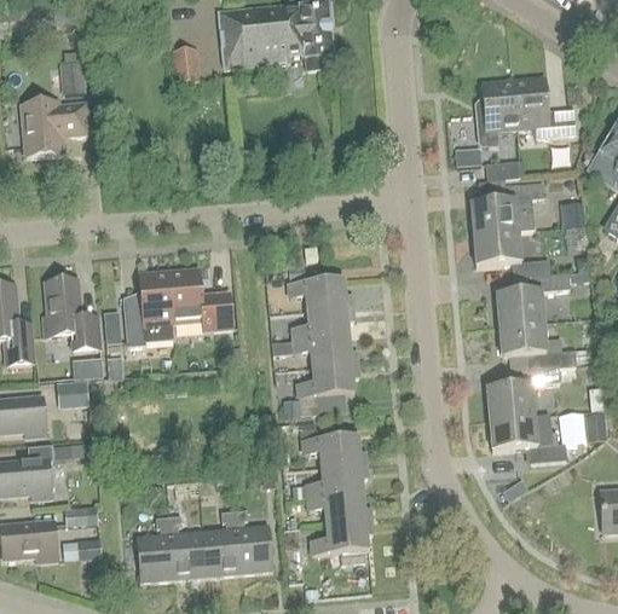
[(286,11),(286,4),(220,9),(225,67),(289,62),(288,58),(307,57),(307,70),(323,69),(322,56),(331,56),(328,4),(300,5),(301,11),(286,11)]
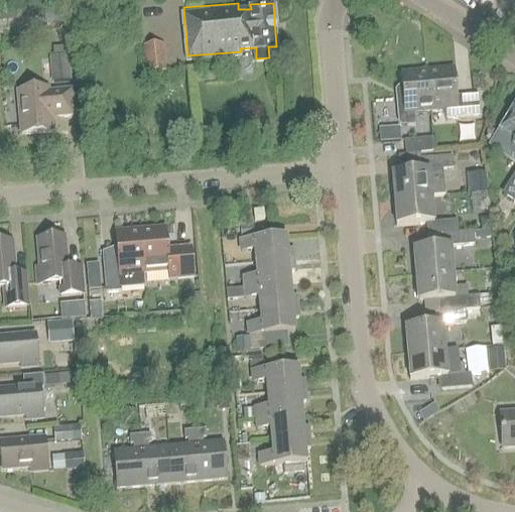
[(166,65),(164,37),(146,38),(147,66),(166,65)]
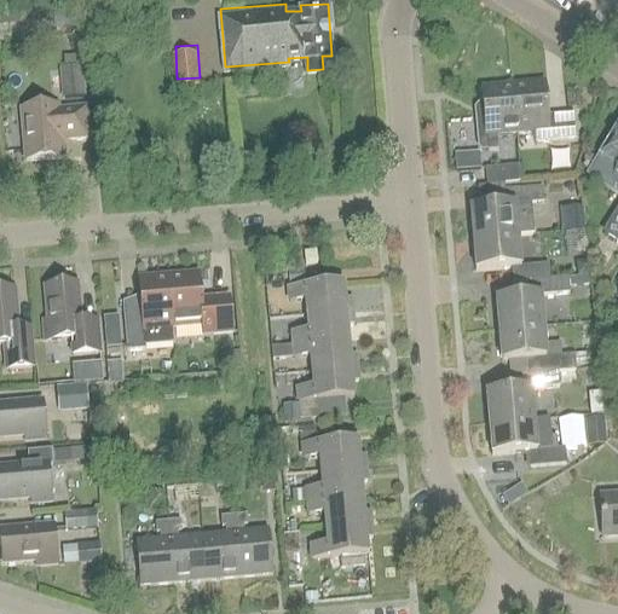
[(86,94),(84,63),(59,65),(62,96),(86,94)]
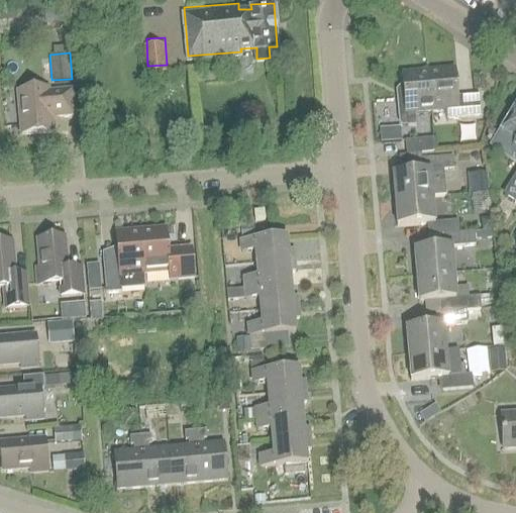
[(451,65),(425,67),(429,107),(444,106),(445,114),(480,111),(478,90),(453,93),(451,65)]
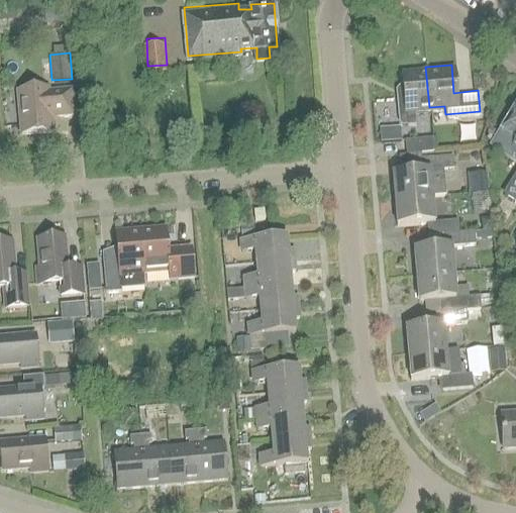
[(397,111),(403,110),(405,122),(414,121),(413,109),(429,107),(425,67),(400,70),(402,94),(396,94),(397,111)]
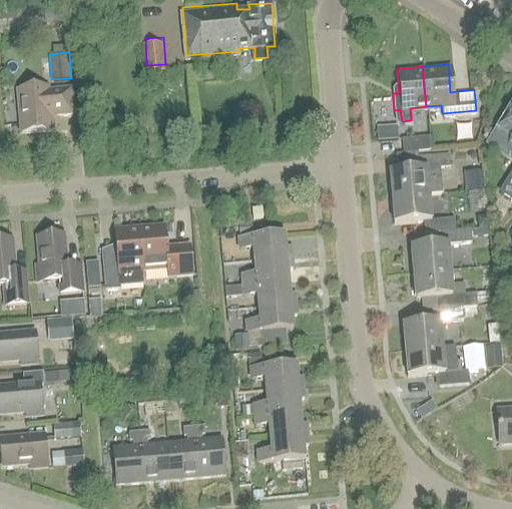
[(18,87),(21,130),(51,128),(50,111),(57,110),(57,112),(73,111),(71,87),(48,89),(48,85),(18,87)]
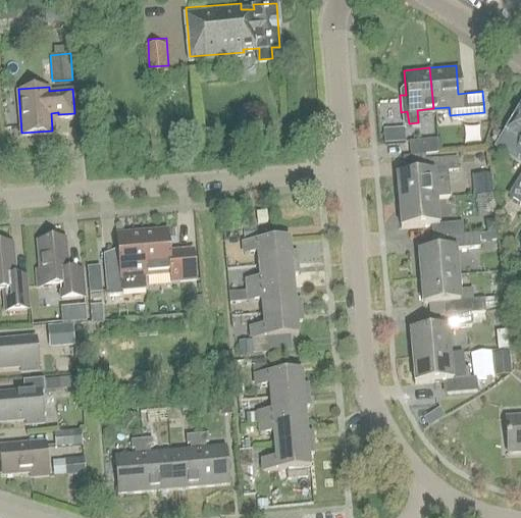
[(520,102),(496,145),(520,160),(520,176),(511,194),(520,199),(520,102)]
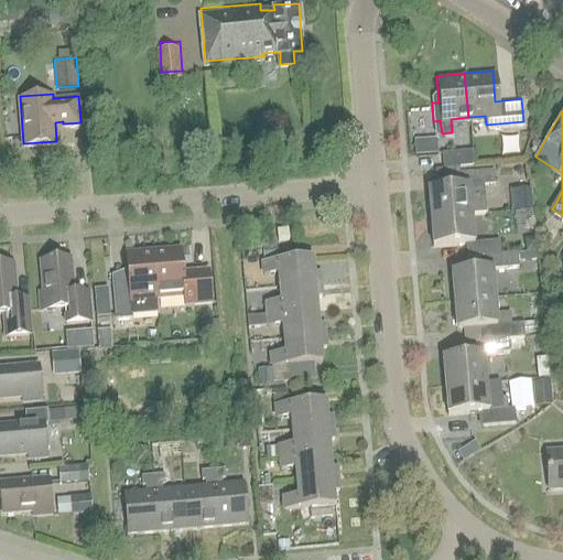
[(439,151),(437,136),(414,138),(417,152),(439,151)]
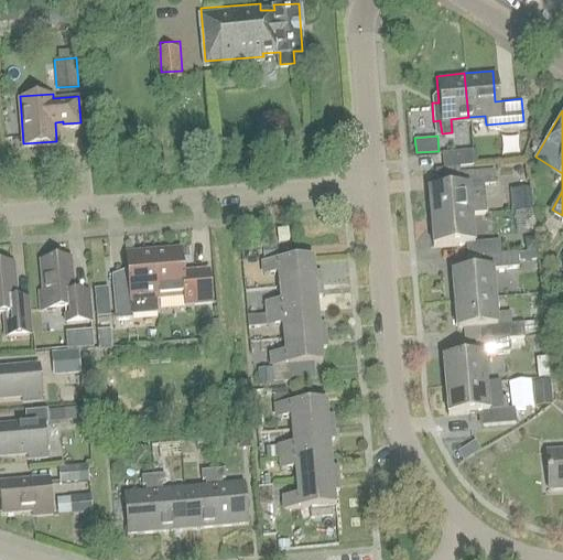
[(474,162),(473,147),(441,149),(443,165),(474,162)]
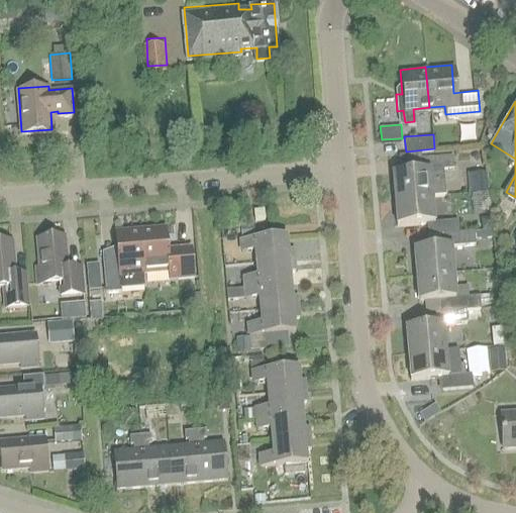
[(422,169),(392,171),(394,196),(431,194),(444,193),(442,167),(453,167),(451,154),(421,156),(422,169)]
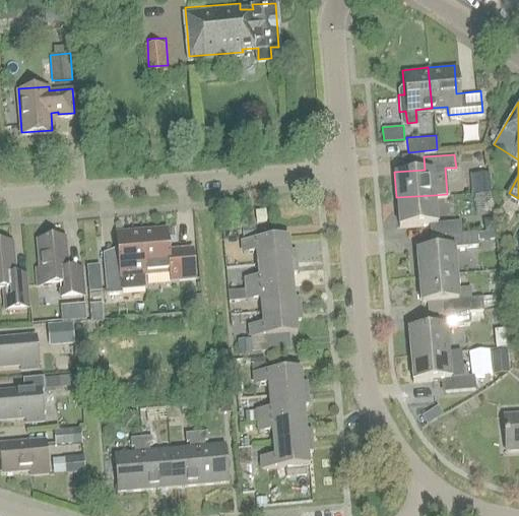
[(481,192),(493,191),(491,170),(479,171),(470,172),(472,193),(481,192)]
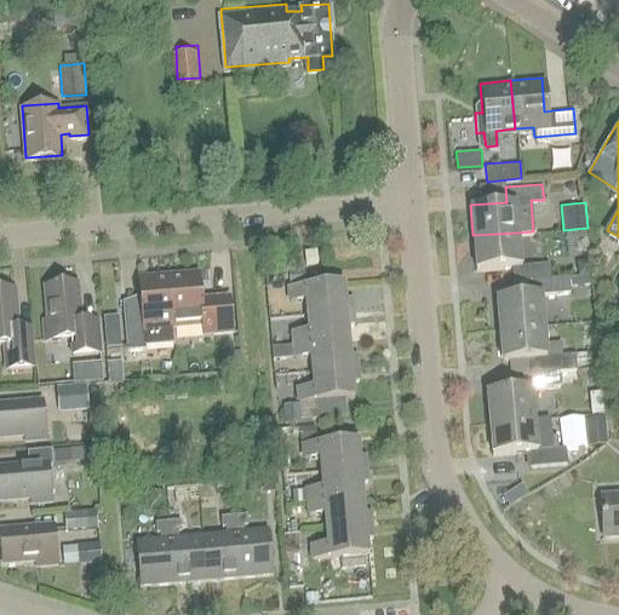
[(532,276),(532,279),(549,277),(548,262),(520,263),(517,233),(473,235),(475,266),(514,264),(515,279),(532,276)]
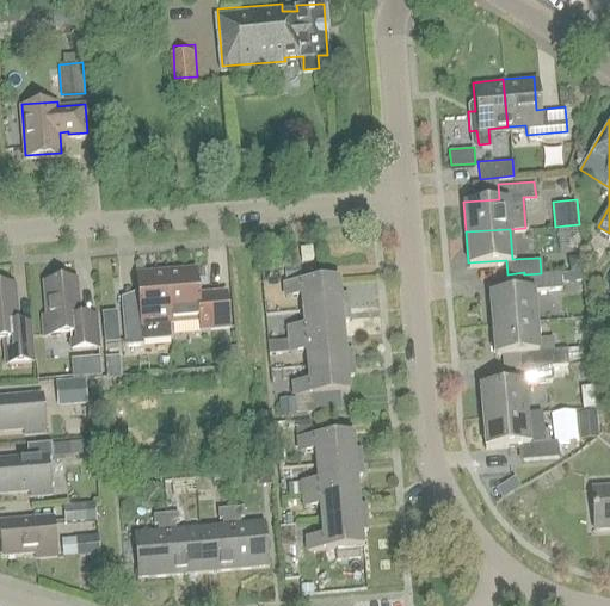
[(312,245),(300,246),(302,258),(314,257),(312,245)]
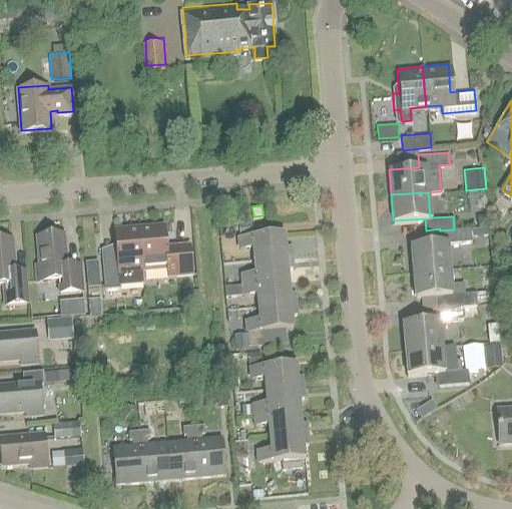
[(479,226),(492,224),(491,212),(477,214),(479,226)]
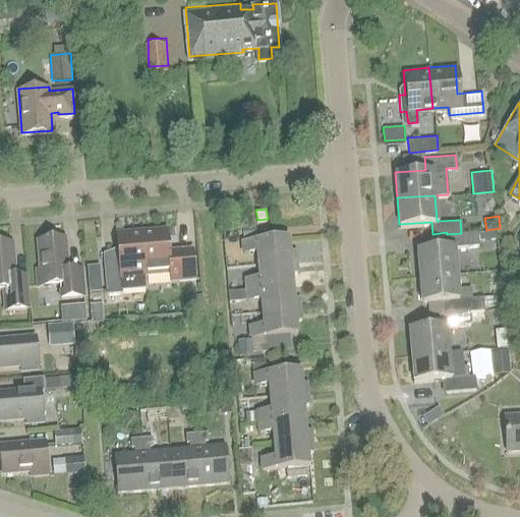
[(256,234),(256,226),(243,227),(244,235),(256,234)]
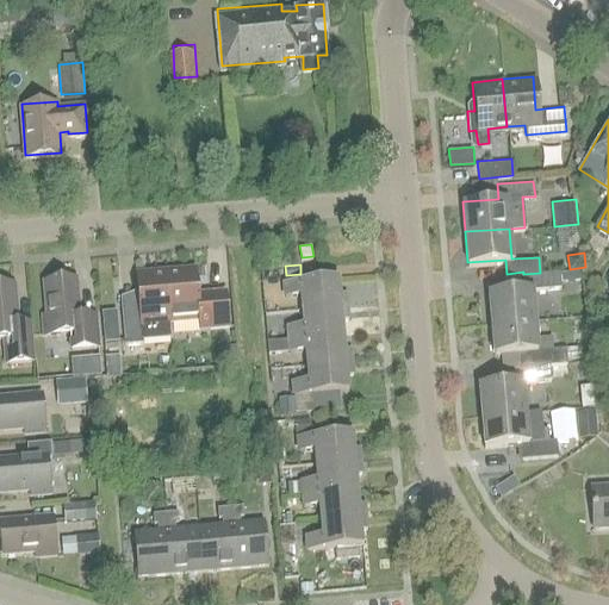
[(196,267),(166,269),(171,319),(199,317),(199,326),(229,324),(225,289),(197,292),(196,267)]
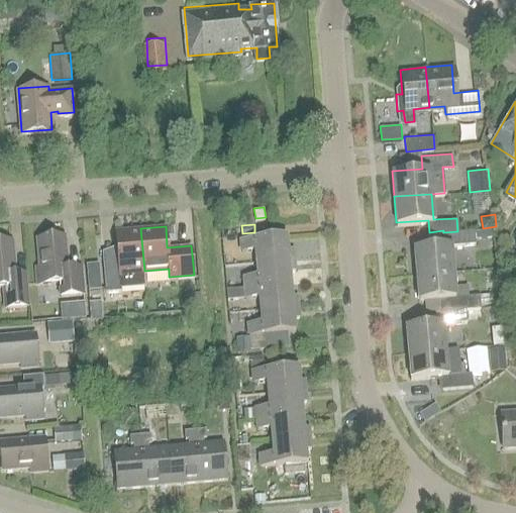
[(474,237),(496,235),(495,227),(473,228),(474,231),(474,237)]
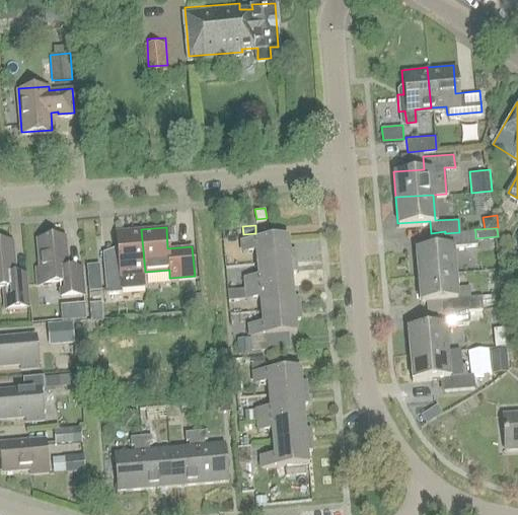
[(146,287),(145,272),(141,229),(117,231),(119,258),(102,259),(105,292),(122,291),(121,286),(144,284),(145,287),(146,287)]
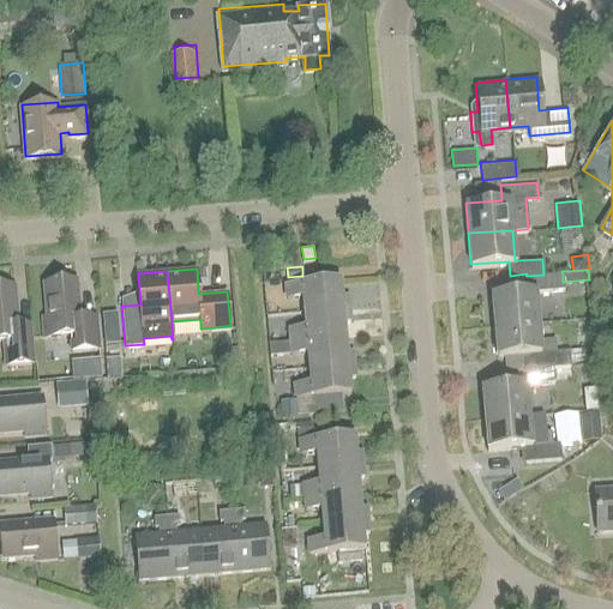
[(492,293),(494,327),(539,323),(536,293),(564,290),(563,282),(563,275),(544,276),(544,275),(527,276),(528,289),(492,293)]
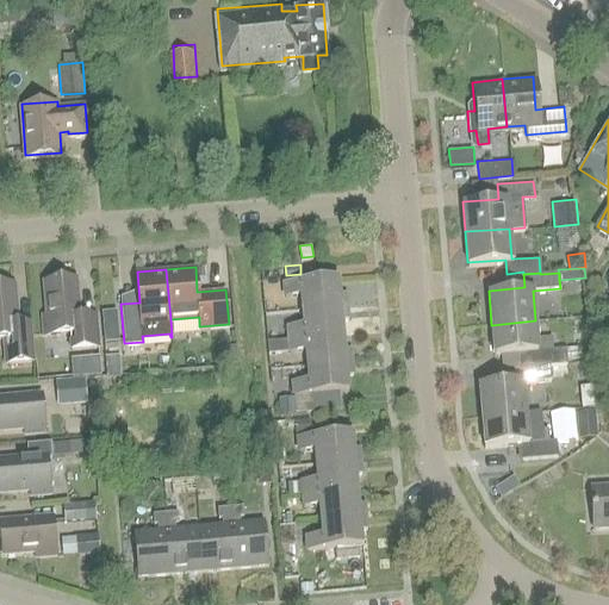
[(44,332),(69,330),(72,347),(98,344),(95,313),(79,315),(75,276),(44,279),(48,312),(42,312),(44,332)]
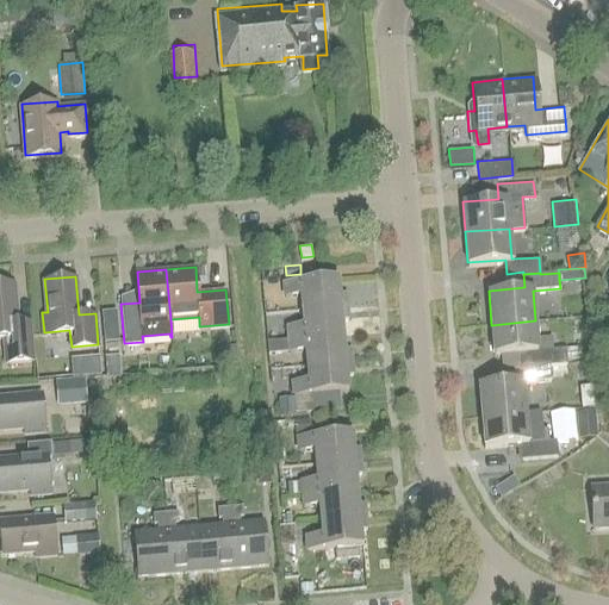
[(302,293),(303,309),(347,305),(347,292),(340,293),(339,276),(284,281),(285,294),(302,293)]
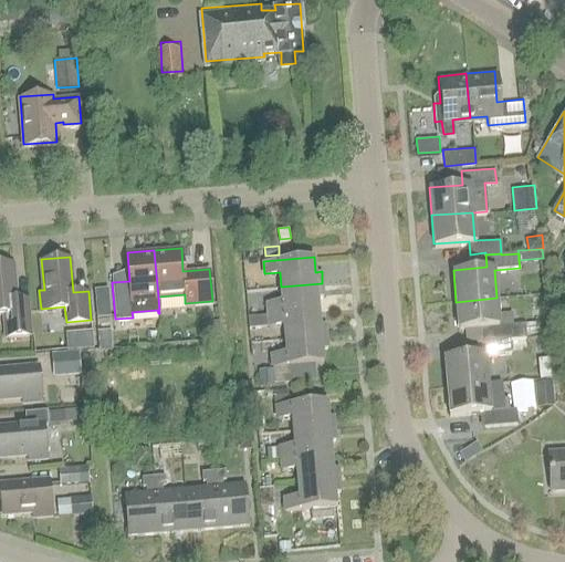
[(0,311),(7,311),(8,319),(4,319),(6,334),(32,332),(29,297),(16,298),(13,261),(0,262),(0,311)]
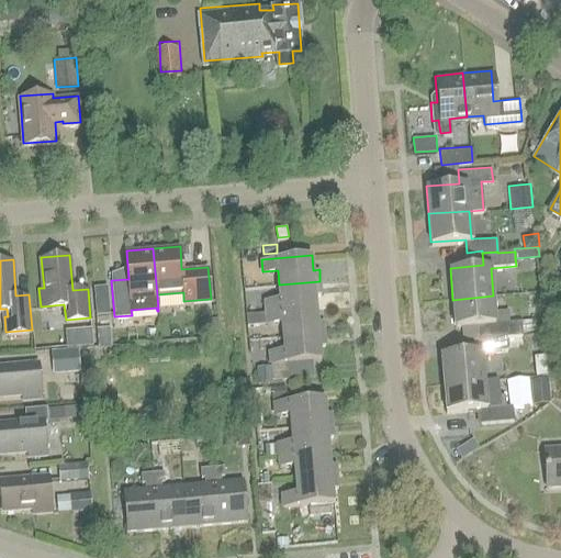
[(265,300),(266,311),(316,307),(315,291),(321,291),(320,281),(279,285),(280,299),(265,300)]
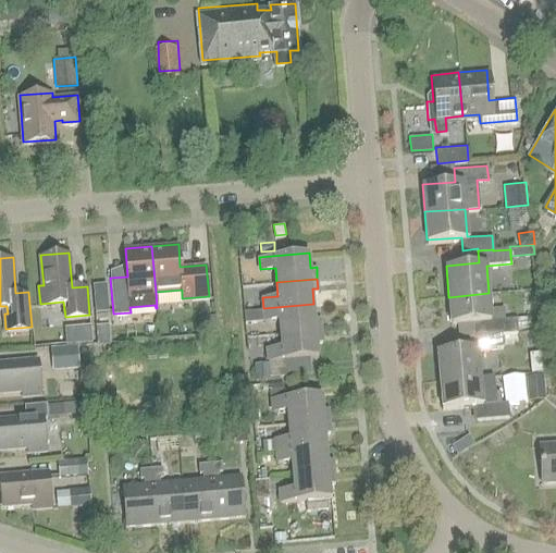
[(485,333),(501,333),(518,331),(517,319),(505,320),(504,308),(491,309),(489,293),(448,297),(451,322),(484,320),(485,333)]
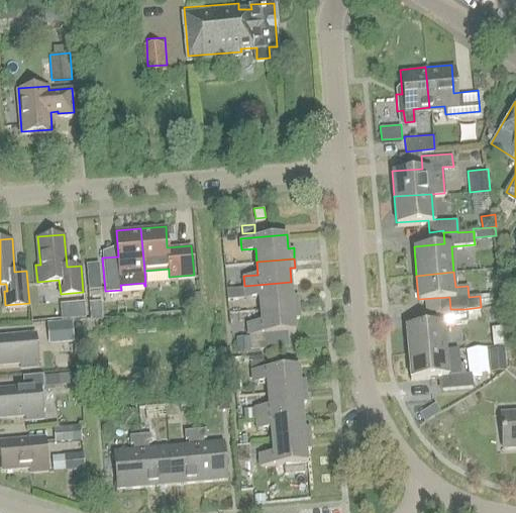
[(291,282),(244,286),(245,295),(259,294),(260,307),(298,303),(297,295),(292,296),(291,282)]
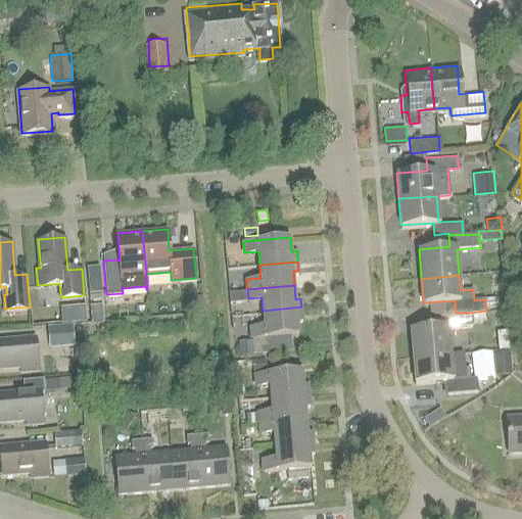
[(237,290),(229,290),(230,299),(238,299),(237,290)]
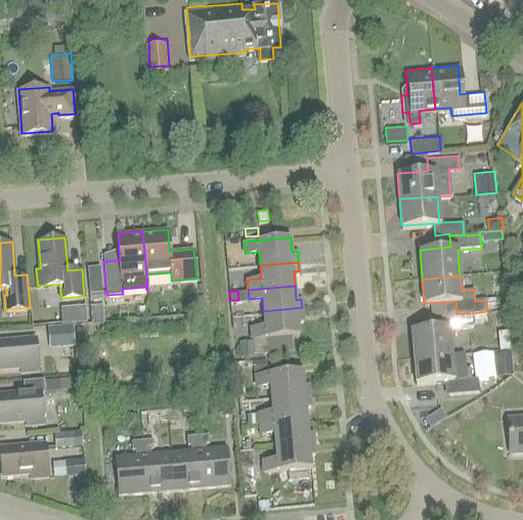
[(104,320),(103,305),(90,306),(91,321),(104,320)]
